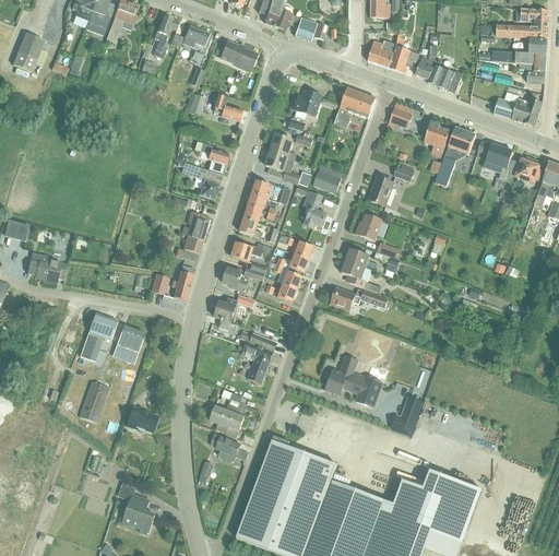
[(88,20),(92,10),(96,0),(74,0),(74,3),(72,8),(76,10),(74,14),(88,20)]
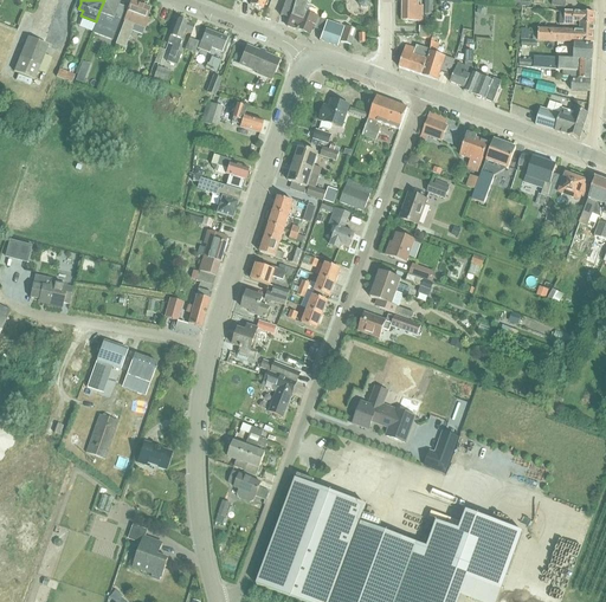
[(96,21),(95,26),(98,27),(101,28),(102,25),(107,27),(115,31),(118,21),(120,18),(126,5),(118,1),(118,0),(104,0),(100,11),(96,21)]
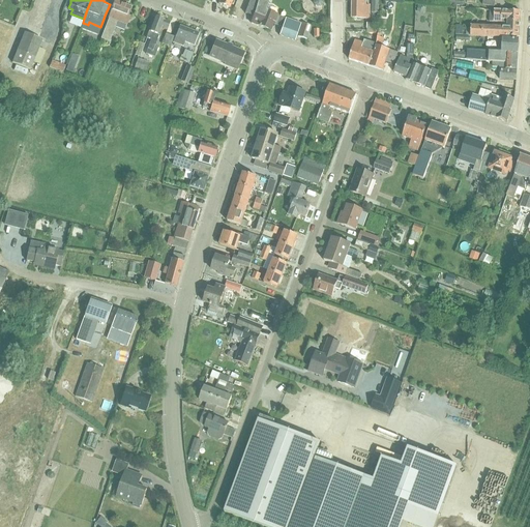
[(131,4),(118,0),(113,0),(108,16),(109,16),(100,36),(110,39),(117,19),(126,23),(129,15),(127,13),(131,4)]
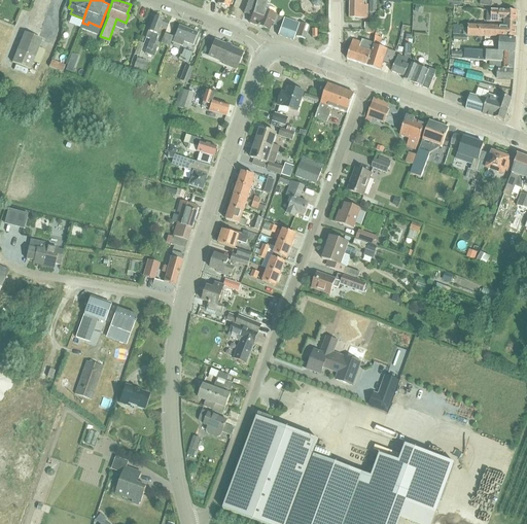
[(247,0),(244,10),(252,13),(249,21),(264,26),(268,27),(269,28),(271,22),(273,22),(273,23),(280,25),(277,32),(293,38),(300,22),(275,12),(276,10),(275,8),(274,6),(269,2),(266,1),(267,0),(247,0)]
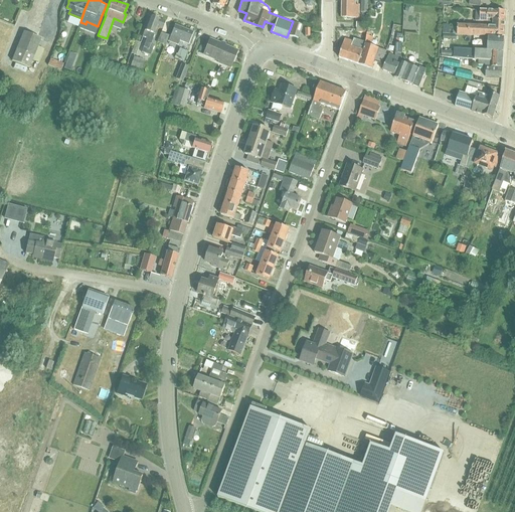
[(342,14),(358,15),(358,6),(355,6),(355,3),(352,3),(352,0),(342,0),(342,14)]
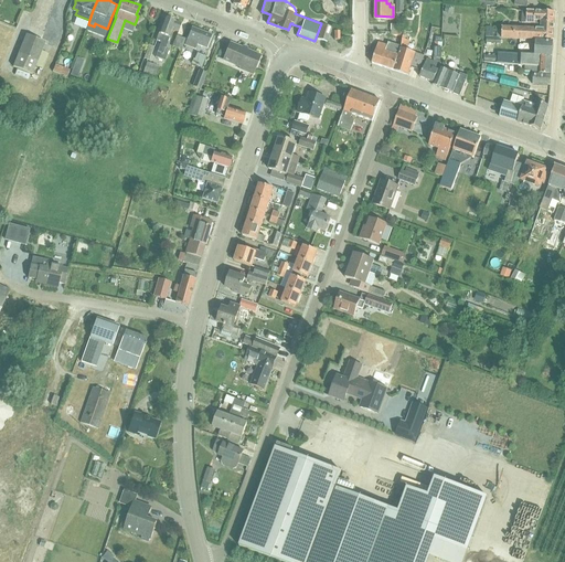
[(535,38),(553,40),(553,36),(554,10),(522,8),(521,20),(540,21),(540,27),(502,24),(502,28),(501,32),(501,34),(501,35),(535,38)]
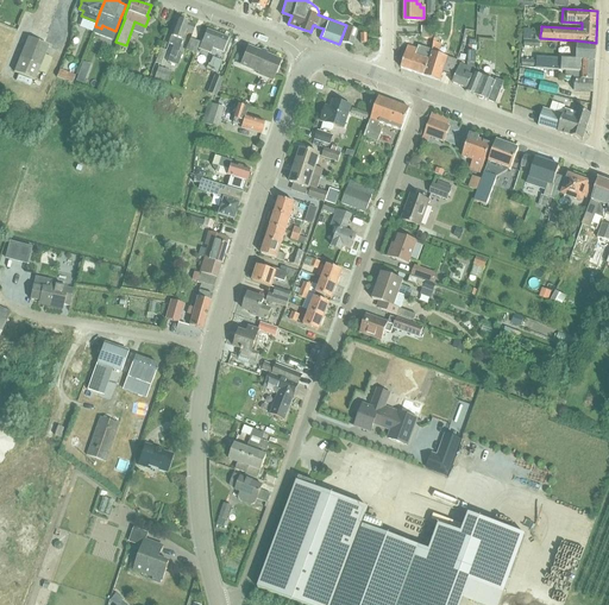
[(174,43),(169,54),(168,58),(179,63),(183,50),(179,49),(186,30),(192,32),(195,23),(177,17),(169,41),(174,43)]
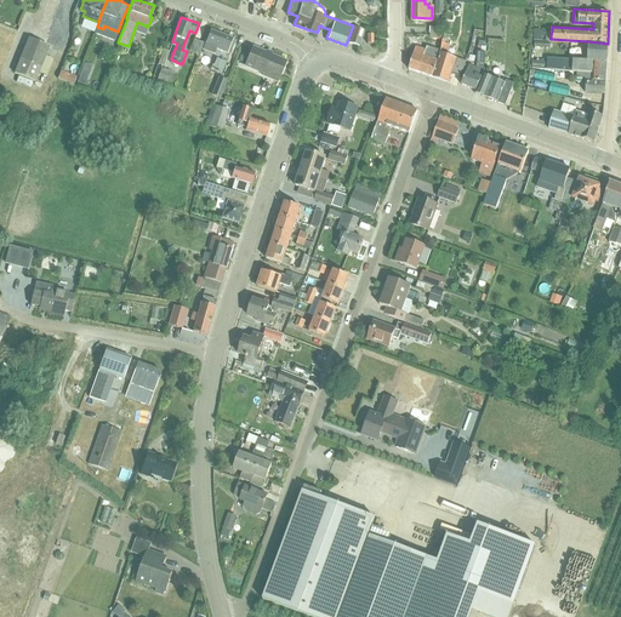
[(359,43),(364,27),(354,24),(349,39),(359,43)]
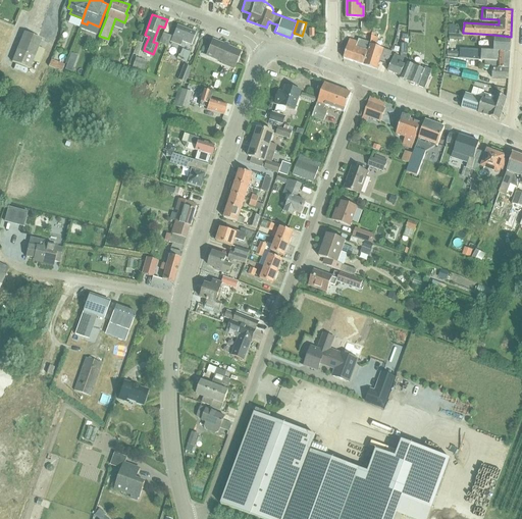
[(176,22),(173,33),(170,40),(179,44),(181,38),(191,42),(196,30),(176,22)]
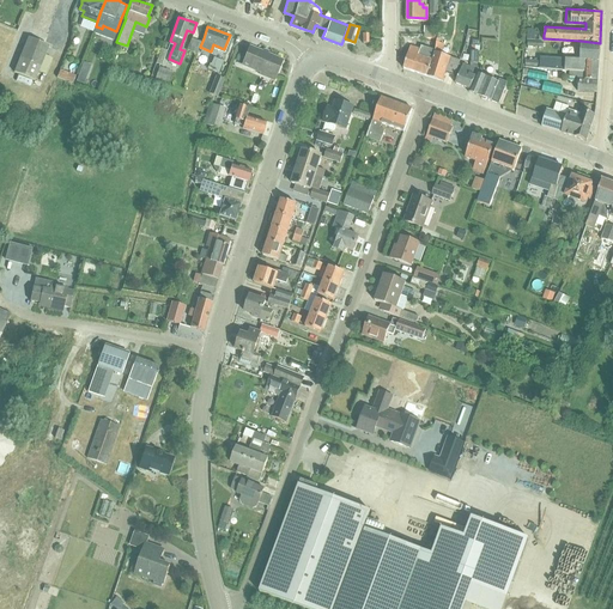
[(29,35),(19,58),(14,69),(35,78),(40,66),(49,43),(29,35)]
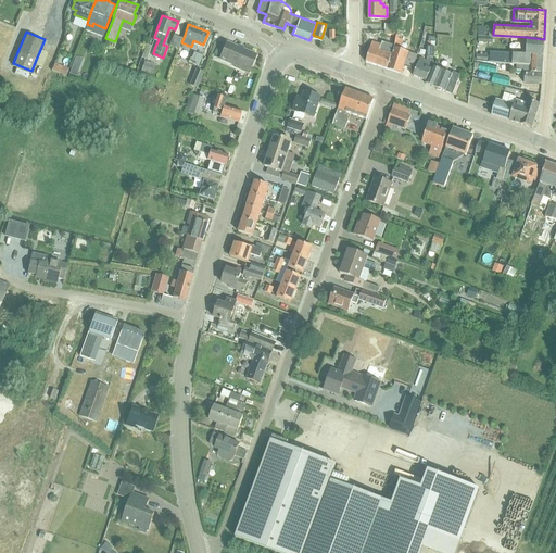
[(180,40),(181,36),(173,33),(169,41),(178,45),(180,40)]
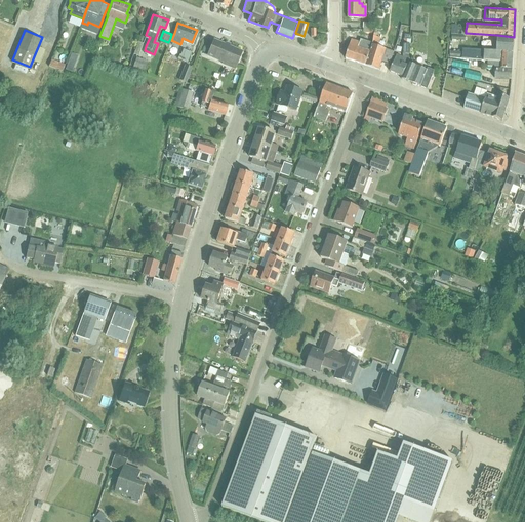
[(370,48),(365,63),(379,68),(382,61),(389,63),(392,54),(394,49),(393,48),(389,47),(378,44),(377,44),(377,42),(379,42),(380,36),(379,36),(373,34),(372,37),(372,42),(370,48)]
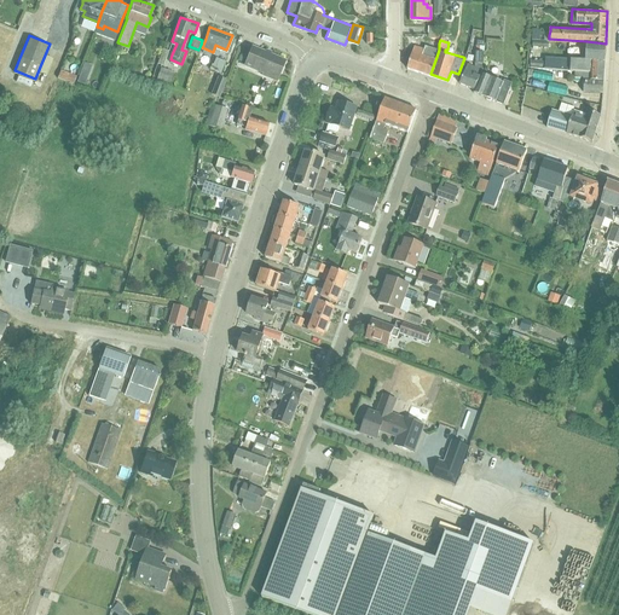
[(606,44),(586,41),(585,58),(571,57),(571,58),(545,56),(544,67),(570,69),(590,70),(591,58),(605,59),(606,44)]
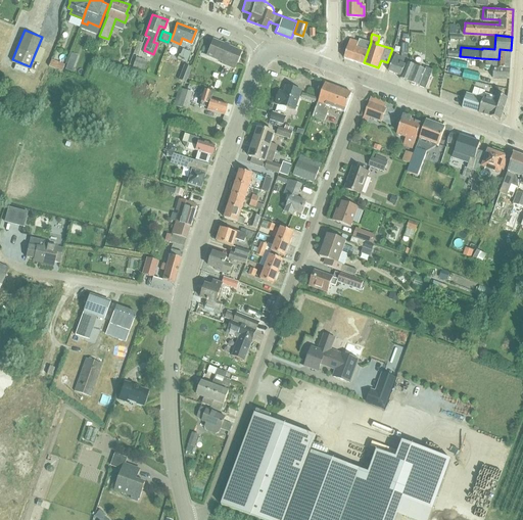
[(350,37),(344,56),(345,56),(349,57),(353,59),(361,61),(364,62),(369,48),(357,45),(359,39),(350,37)]
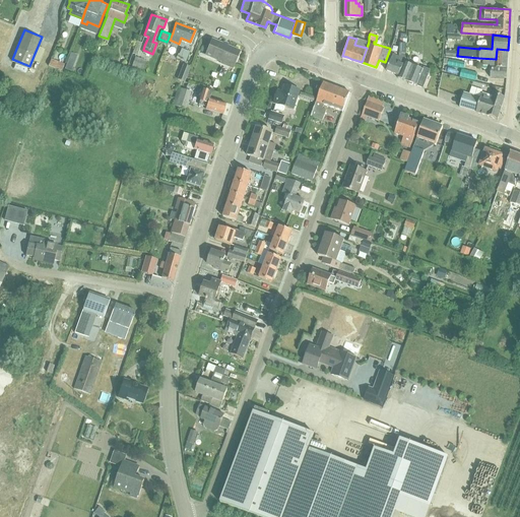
[(234,62),(239,49),(211,38),(205,53),(224,61),(224,59),(234,62)]
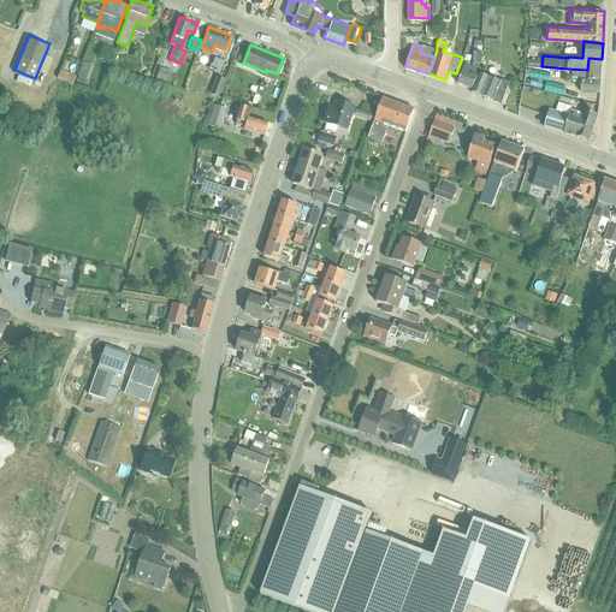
[(163,46),(157,61),(164,64),(169,48),(163,46)]
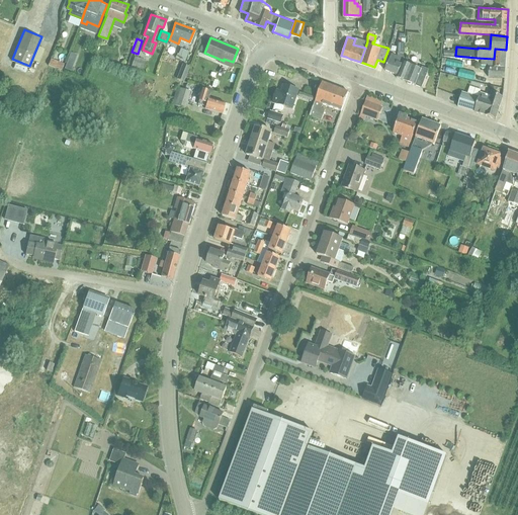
[(397,72),(403,60),(400,59),(401,56),(404,56),(405,40),(399,40),(398,54),(391,52),(384,68),(397,72)]
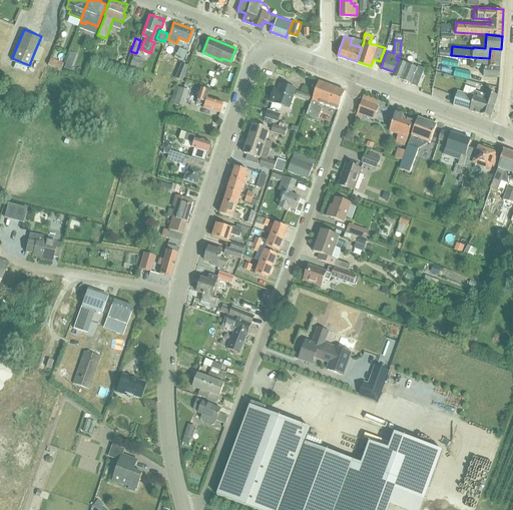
[(181,47),(177,57),(182,59),(186,49),(181,47)]
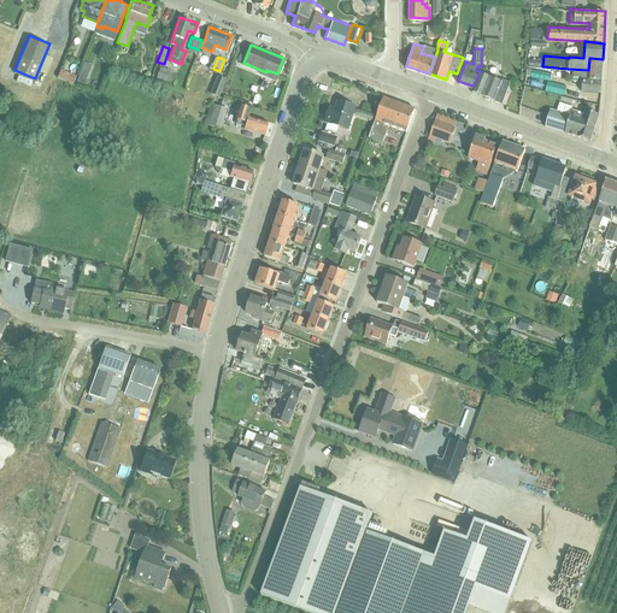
[(574,69),(573,75),(581,75),(581,81),(582,81),(581,88),(600,89),(603,59),(589,58),(588,70),(574,69)]
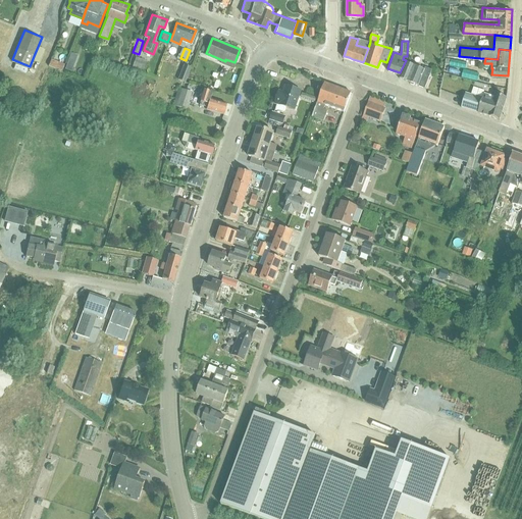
[(71,51),(65,67),(70,69),(72,65),(74,60),(76,53),(74,52),(71,51)]
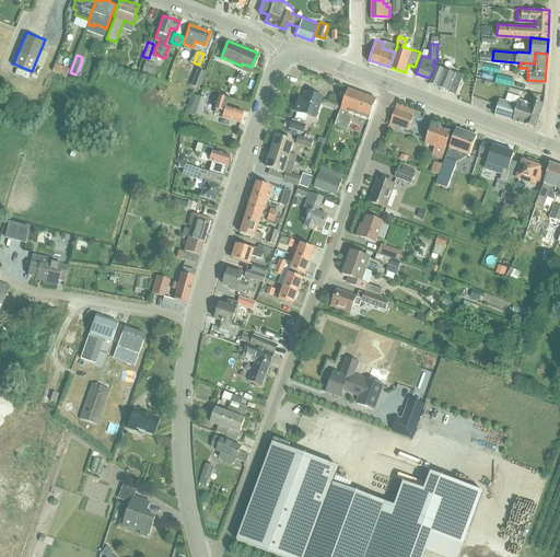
[(142,68),(154,72),(158,64),(146,59),(142,68)]
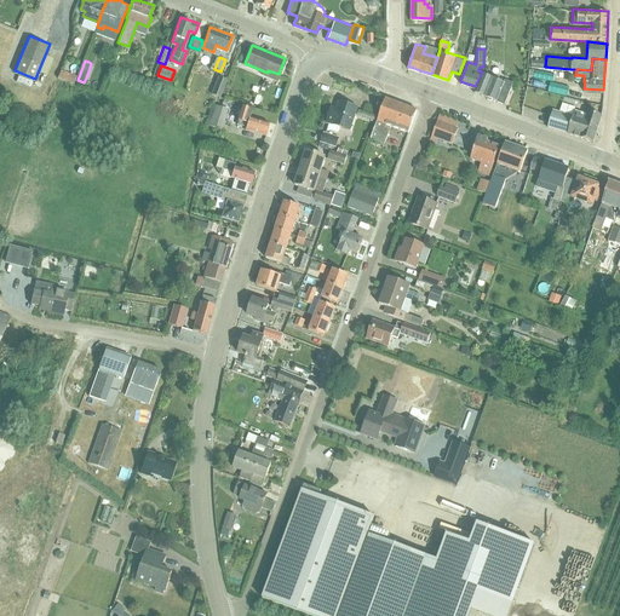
[(475,87),(474,90),(486,95),(487,97),(491,98),(493,97),(504,102),(512,80),(505,78),(504,80),(497,78),(482,72),(475,87)]
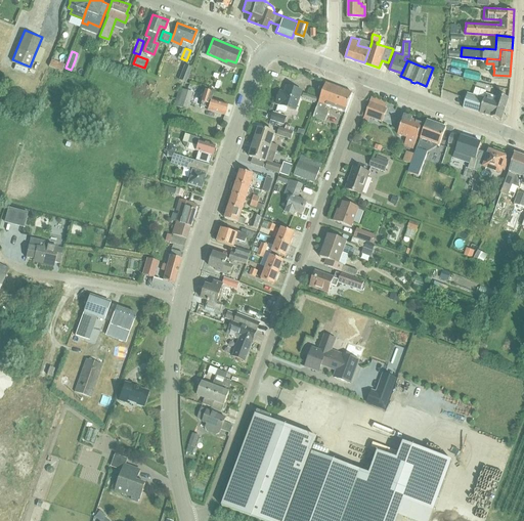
[(178,78),(185,80),(190,66),(184,63),(178,78)]
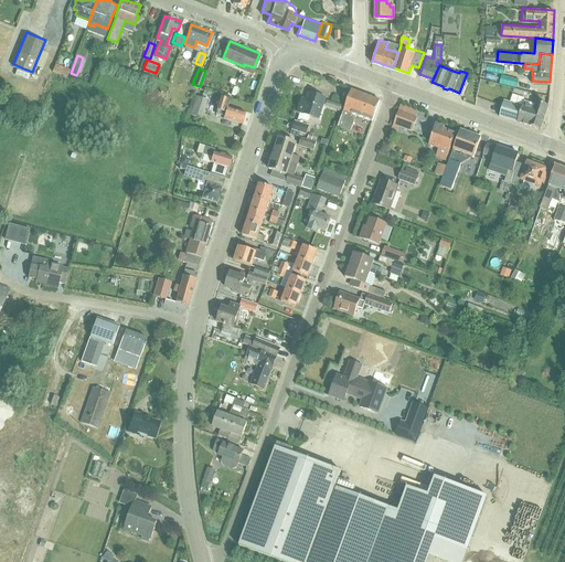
[(518,84),(520,76),(504,72),(501,80),(518,84)]
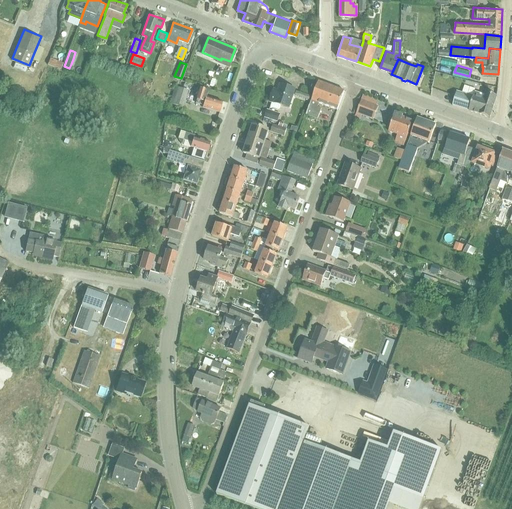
[(344,89),(318,79),(306,112),(318,117),(321,106),(318,105),(319,101),(337,107),(344,89)]
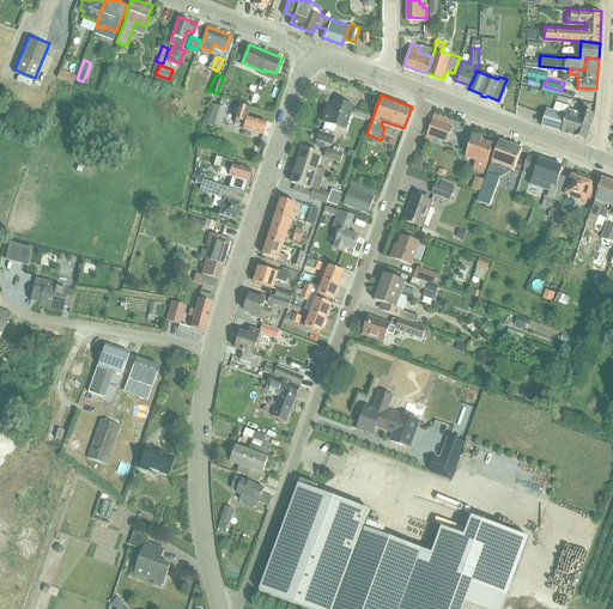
[(322,119),(346,126),(353,104),(337,98),(333,108),(327,105),(322,119)]
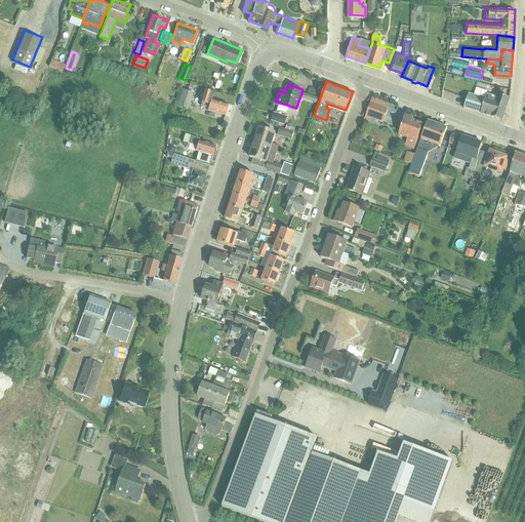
[(468,90),(462,106),(476,110),(501,118),(509,96),(498,92),(496,97),(486,94),(485,96),(487,89),(476,85),(474,92),(468,90)]
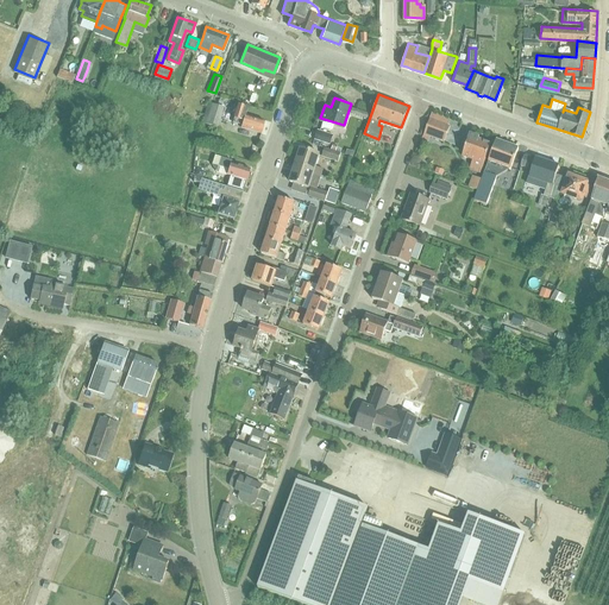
[(217,125),(224,105),(212,101),(206,121),(217,125)]
